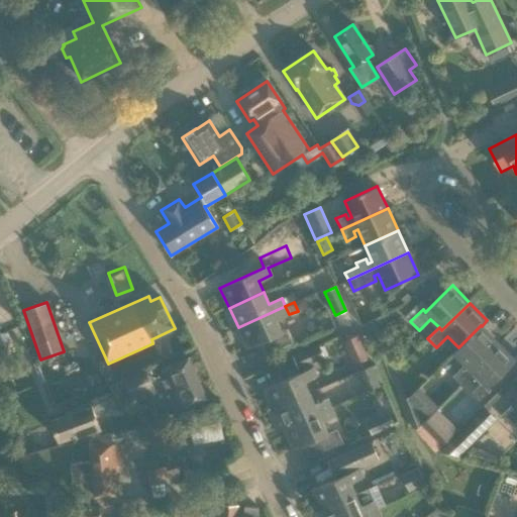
[(289,314),(285,306),(238,327),(247,348),(260,342),(266,355),(293,343),(287,329),(282,332),(276,320),(289,314)]
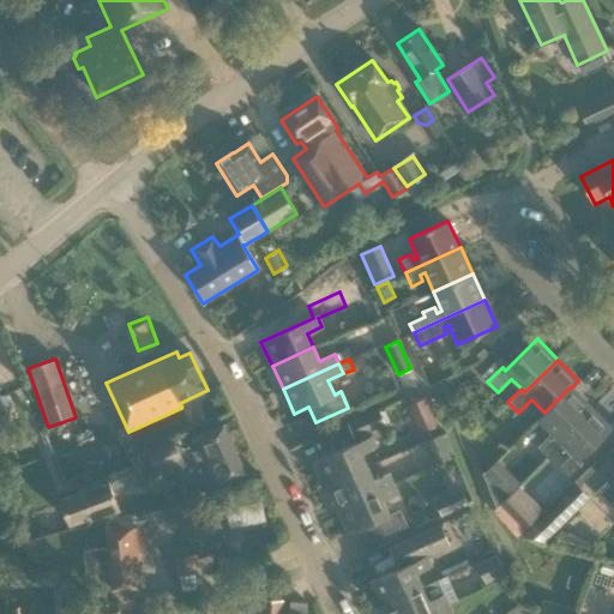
[(547,457),(561,443),(558,440),(591,407),(572,387),(571,386),(545,413),(543,411),(537,419),(552,433),(537,446),(547,457)]
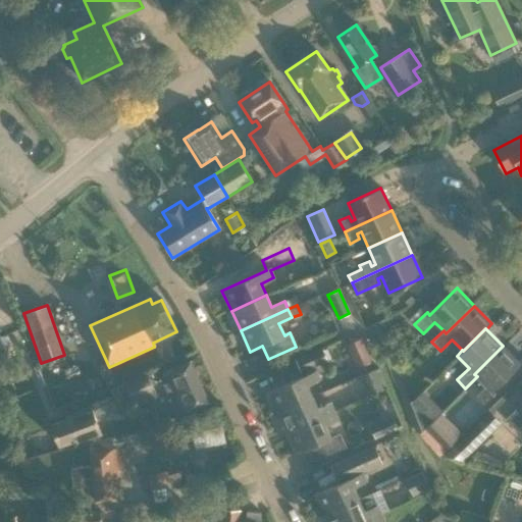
[(503,346),(474,374),(477,376),(465,388),(482,406),(496,394),(492,390),(520,364),(503,346)]
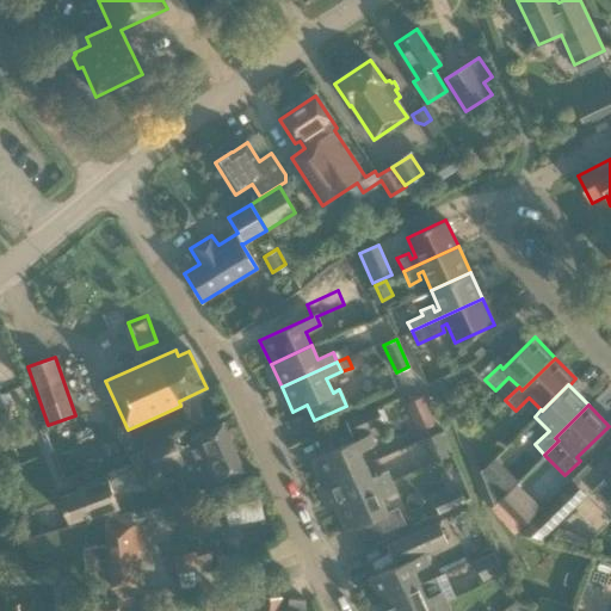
[(352,437),(383,424),(377,409),(346,423),(352,437)]
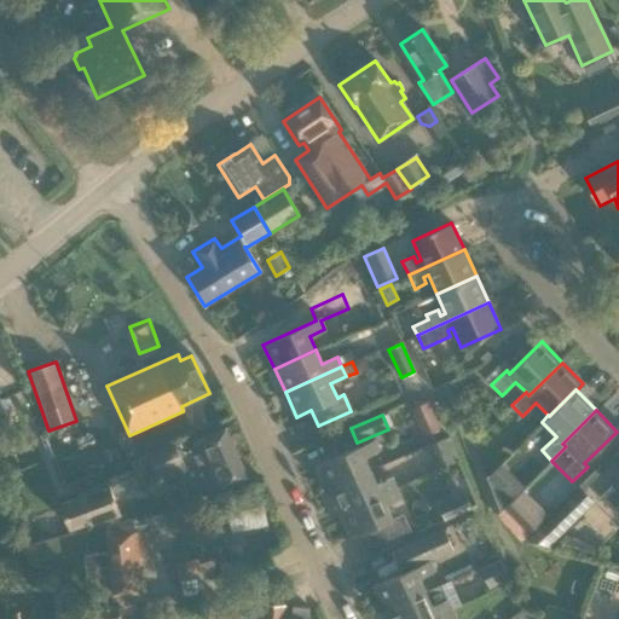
[(424,435),(439,428),(434,415),(418,422),(424,435)]
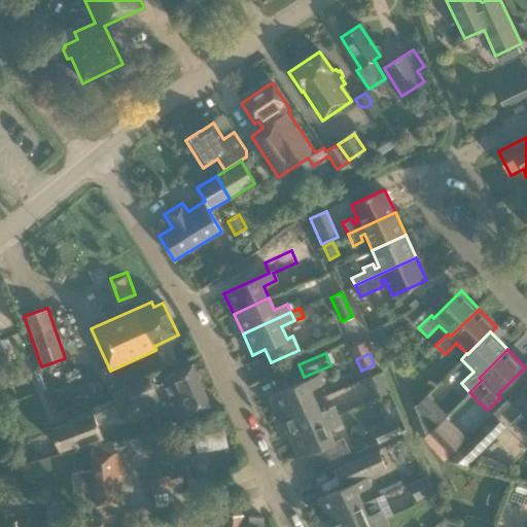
[(184,418),(211,406),(191,365),(166,377),(170,387),(165,389),(168,397),(174,394),(184,418)]
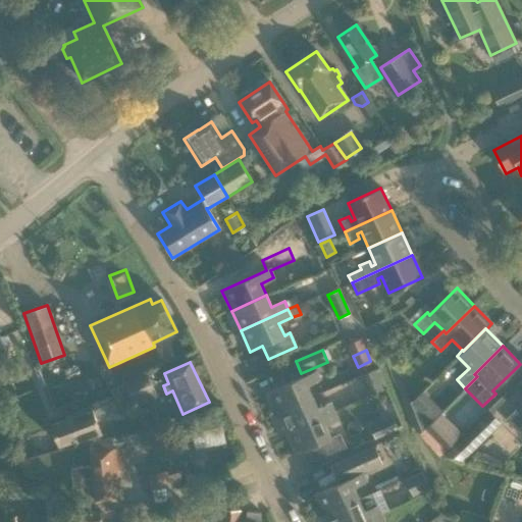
[(320,379),(316,371),(303,377),(303,376),(268,393),(277,413),(312,397),(307,385),(320,379)]
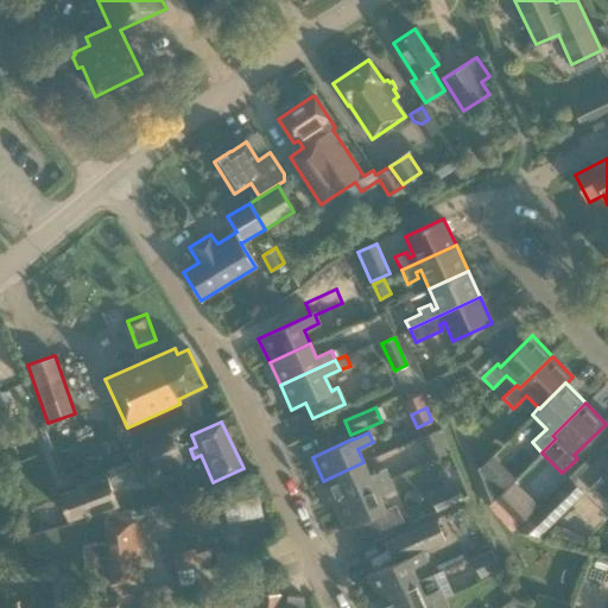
[(159,475),(184,463),(171,436),(146,448),(159,475)]
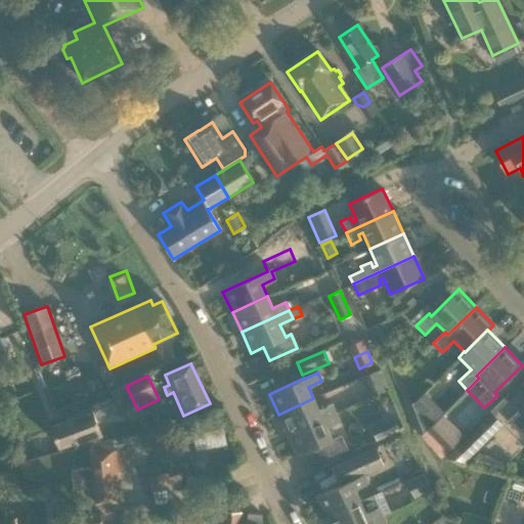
[(384,391),(380,380),(367,385),(373,396),(384,391)]
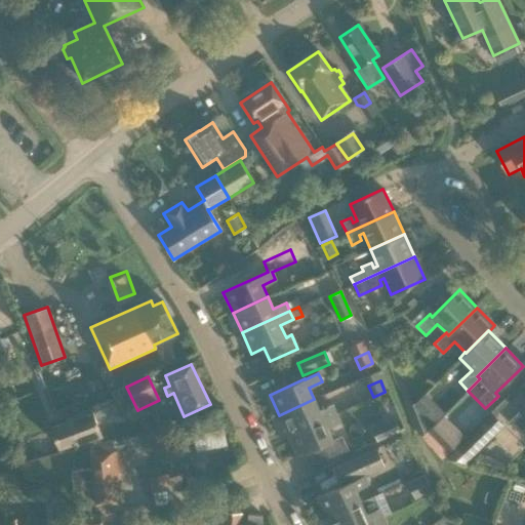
[(79,400),(99,391),(96,382),(75,392),(79,400)]
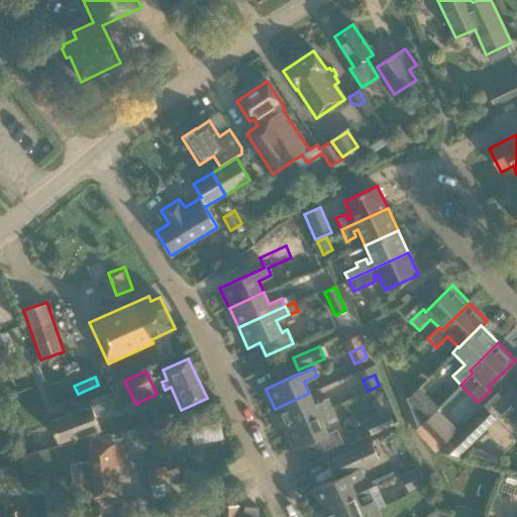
[(118,413),(130,408),(121,382),(109,386),(118,413)]
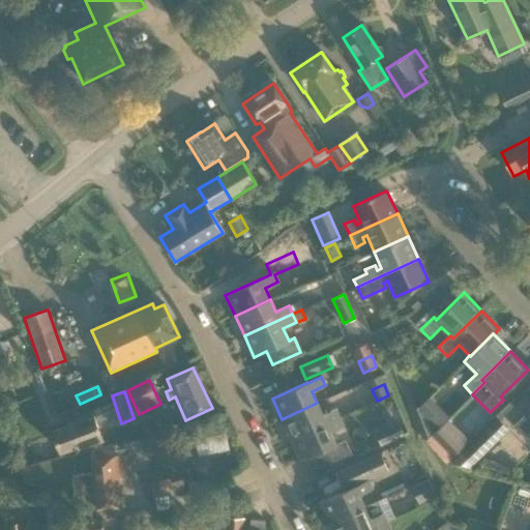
[(438,429),(448,418),(430,399),(419,409),(438,429)]
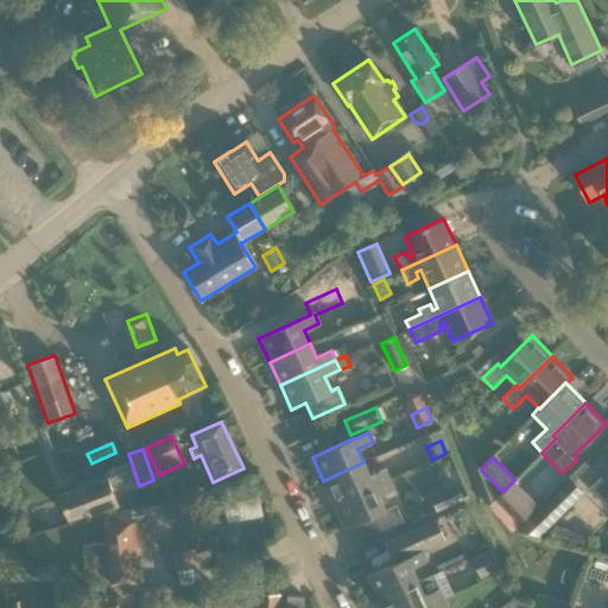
[(113,483),(133,475),(127,461),(108,469),(113,483)]
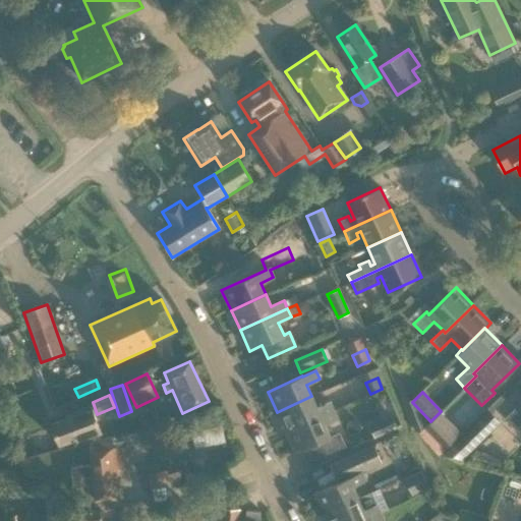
[(316,408),(311,396),(277,412),(286,431),(334,410),(330,402),(316,408)]
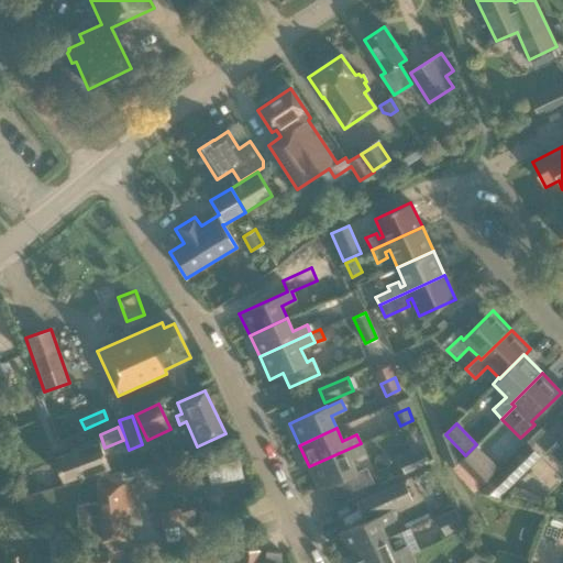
[(109,468),(98,439),(72,449),(73,452),(55,459),(64,482),(81,475),(84,478),(109,468)]
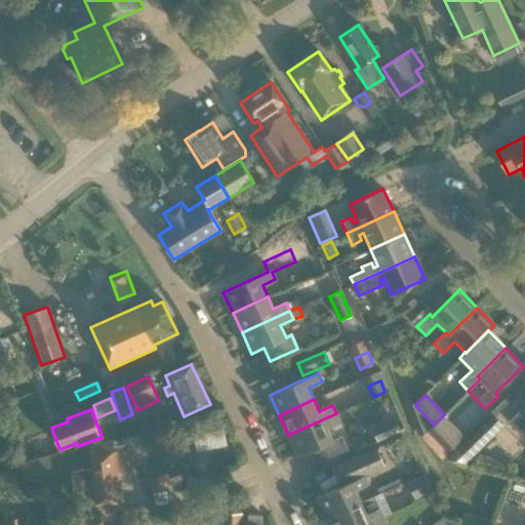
[(327,428),(340,422),(336,413),(288,435),(297,456),(322,445),(329,460),(349,451),(341,436),(332,440),(327,428)]
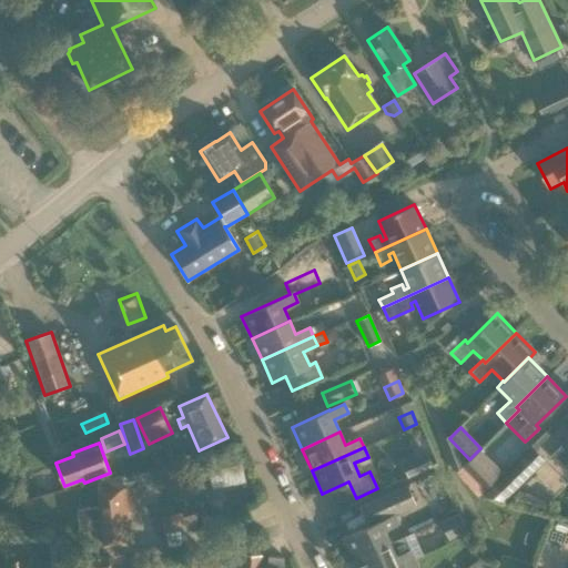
[(507,499),(544,462),(531,449),(494,486),(507,499)]
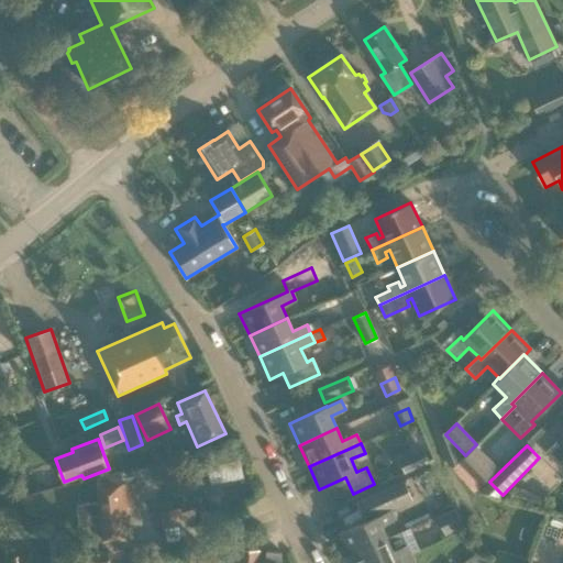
[(430,462),(424,449),(412,454),(419,467),(430,462)]
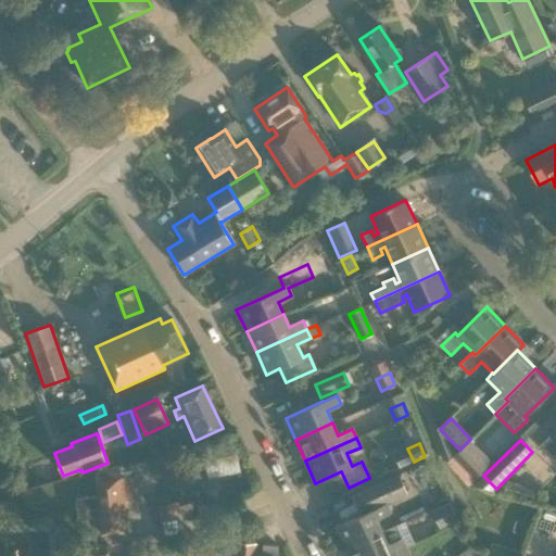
[(469,487),(487,469),(465,446),(446,464),(469,487)]
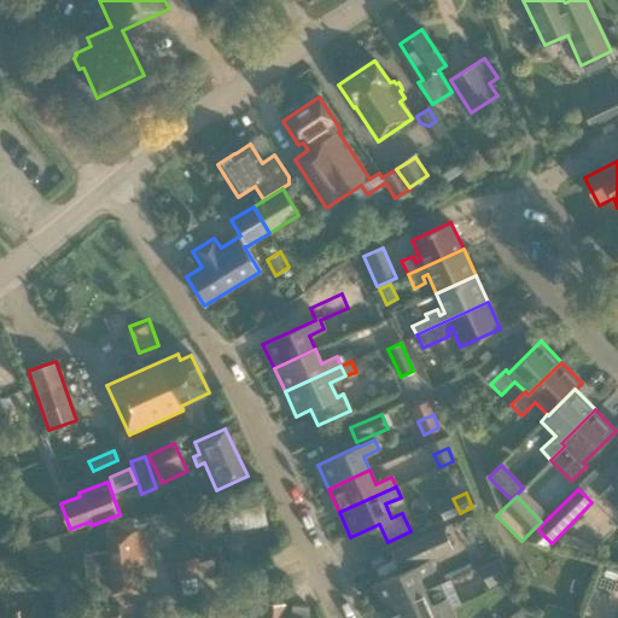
[(167,507),(167,520),(192,522),(192,508),(167,507)]
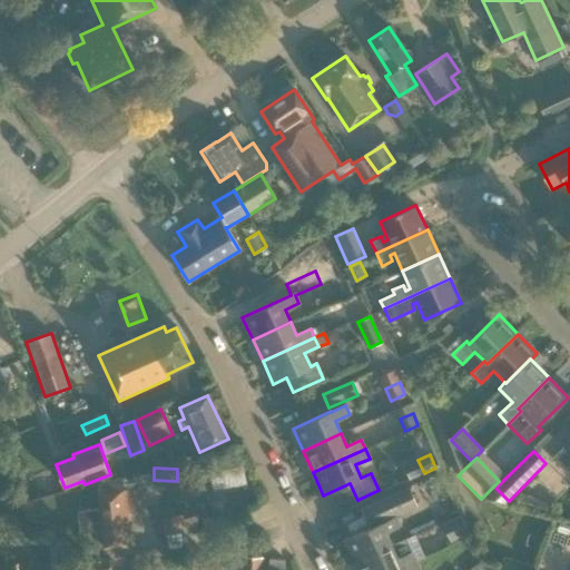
[(80,533),(101,531),(104,548),(126,546),(126,541),(133,540),(129,516),(138,513),(136,502),(143,501),(140,488),(124,490),(121,479),(97,483),(98,493),(99,510),(78,512),(80,533)]
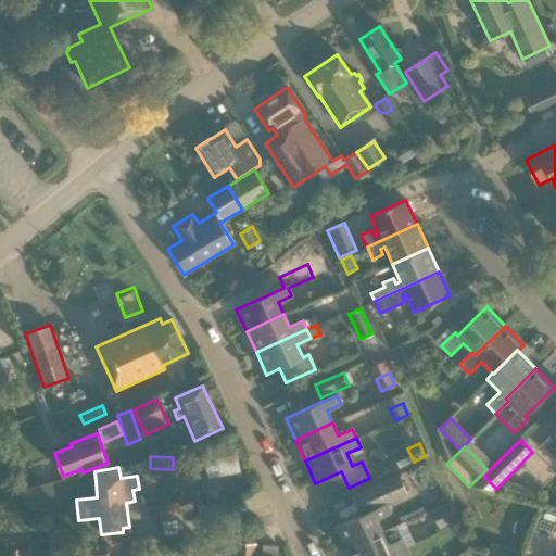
[(352,495),(361,514),(407,493),(399,475),(352,495)]
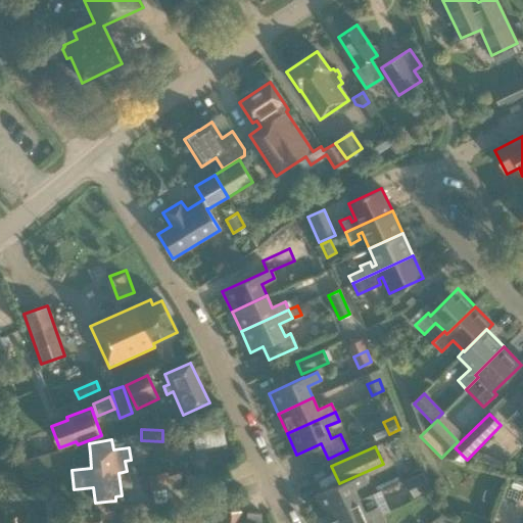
[(167,490),(183,488),(181,475),(169,477),(168,473),(148,476),(150,491),(167,489),(167,490)]
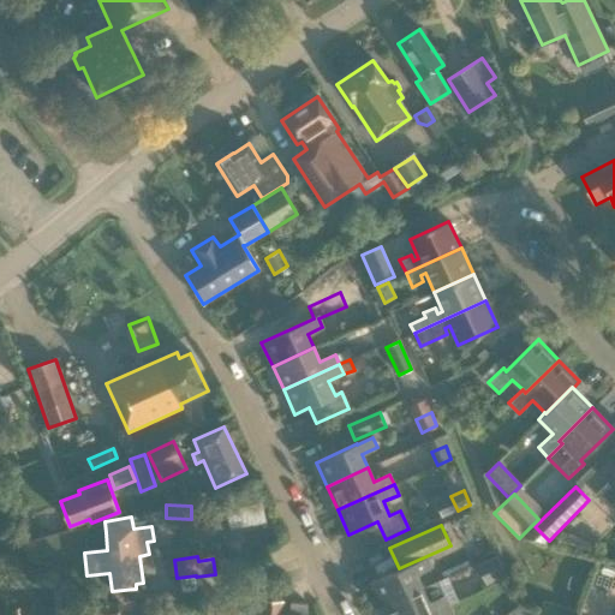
[(370,583),(381,607),(422,589),(416,574),(431,567),(427,557),(411,565),(411,563),(370,583)]
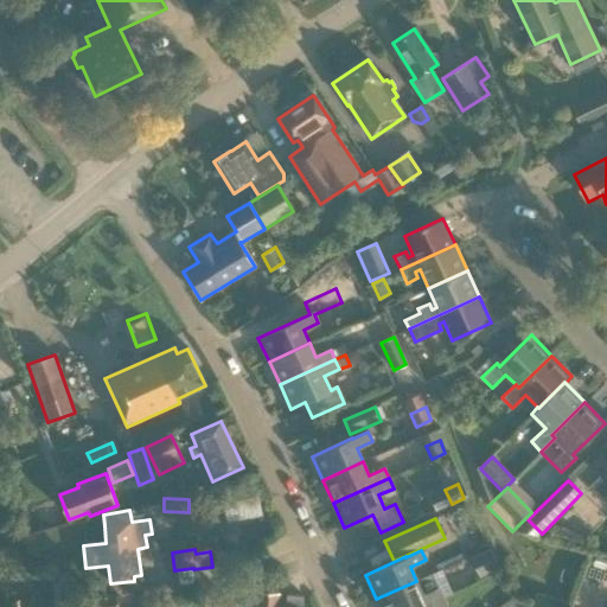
[(498,568),(489,551),(471,561),(480,579),(498,568)]
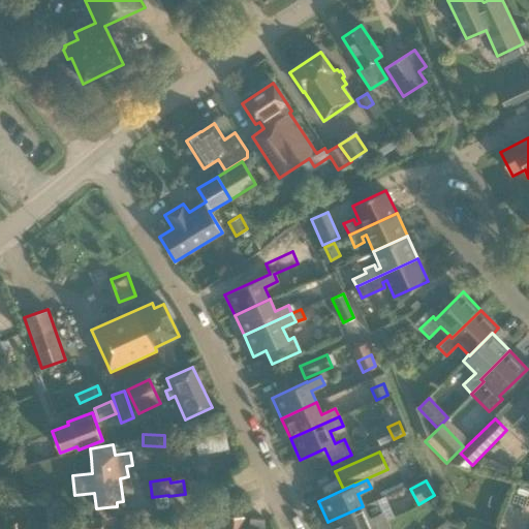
[(331,528),(366,528),(385,520),(376,500),(363,506),(328,522),(331,528)]
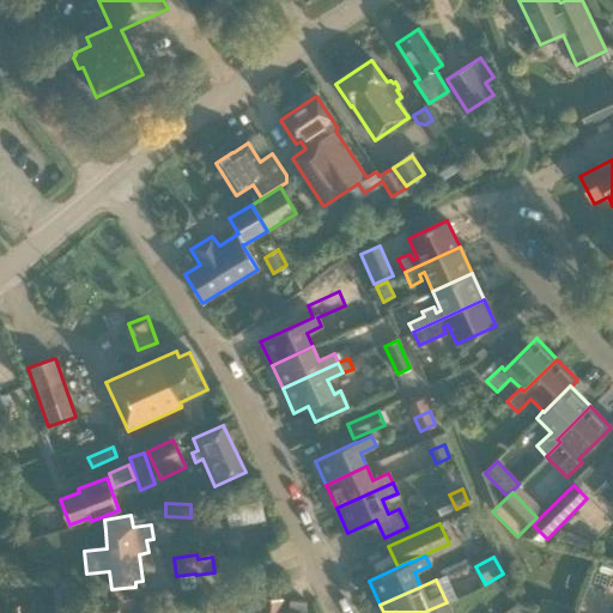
[(260,612),(304,612),(305,601),(290,600),(287,612),(280,612),(281,600),(261,599),(260,612)]
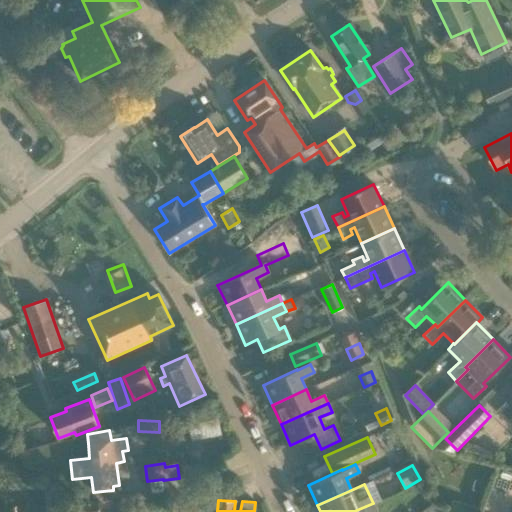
[(376,511),(377,511),(373,503),(354,511),(376,511)]
